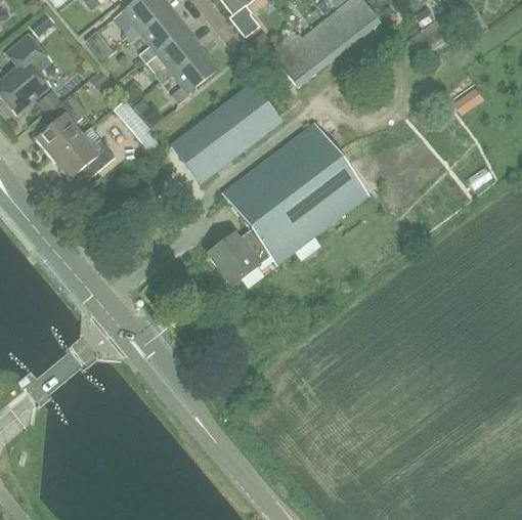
[(130,40),(171,7),(165,0),(137,0),(125,10),(136,25),(125,34),(130,40)]
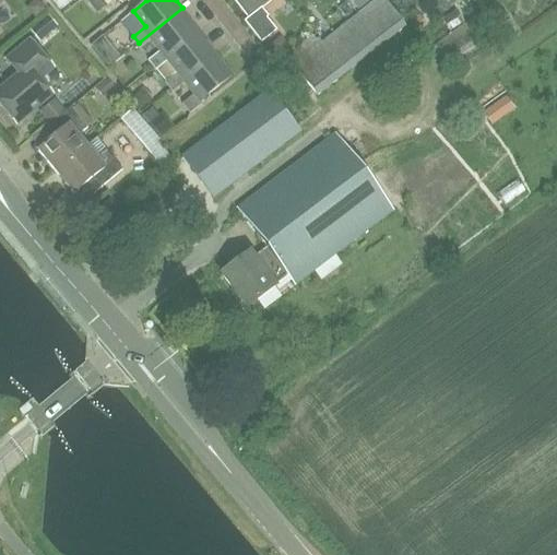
[(237,0),(249,15),(246,19),(263,39),(279,27),(269,15),(270,14),(264,6),(272,0),(237,0)]
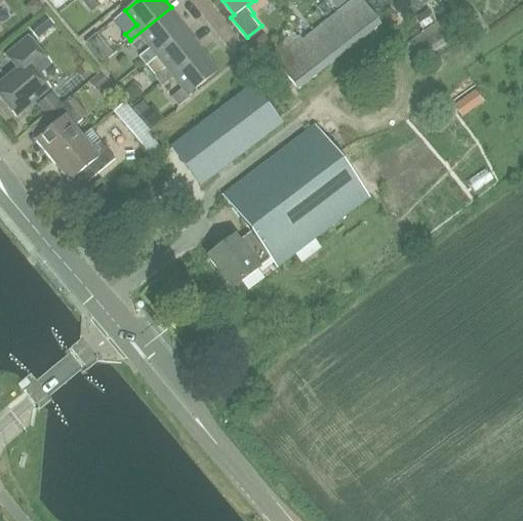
[(300,86),(383,22),(364,0),(351,0),(303,38),(295,29),(271,49),(300,86)]
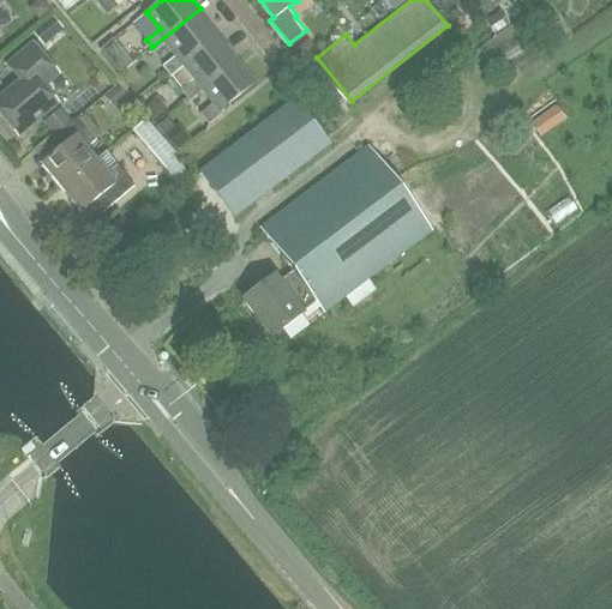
[(497,66),(558,23),(562,20),(546,0),(483,46),(497,66)]
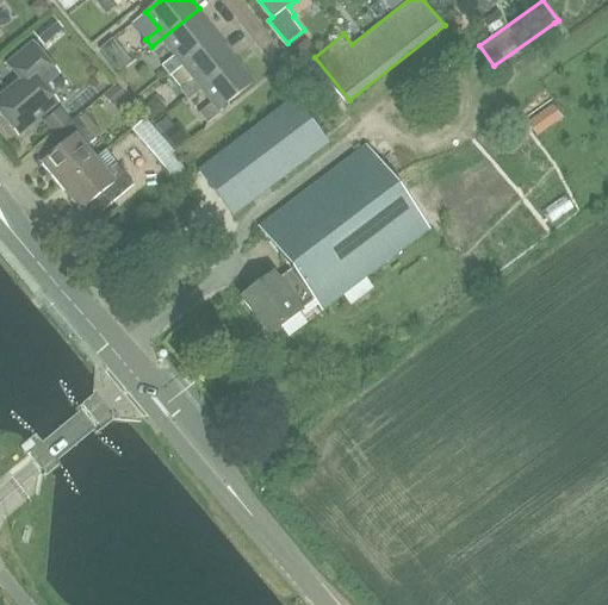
[(171,70),(218,32),(199,8),(152,47),(154,50),(167,39),(178,52),(165,62),(171,70)]
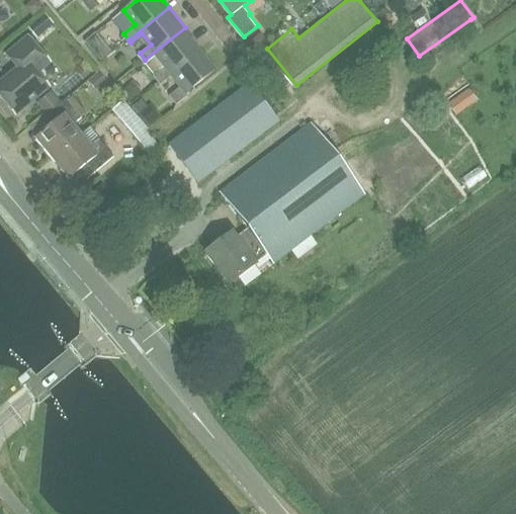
[(161,80),(201,48),(185,27),(145,60),(147,63),(158,54),(166,65),(155,73),(161,80)]
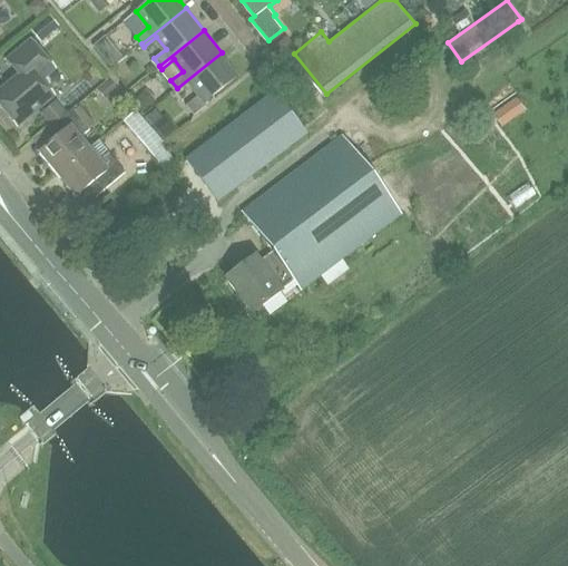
[(42,78),(56,67),(31,38),(8,58),(20,72),(0,89),(0,100),(19,124),(56,94),(42,78)]
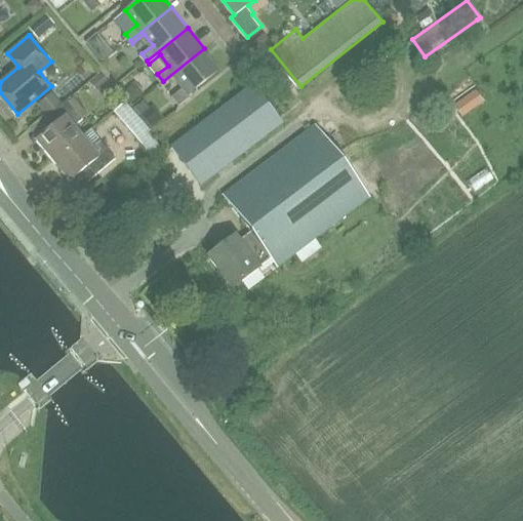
[(191,91),(220,69),(204,48),(163,81),(164,83),(175,74),(185,85),(173,94),(180,104),(193,94),(191,91)]
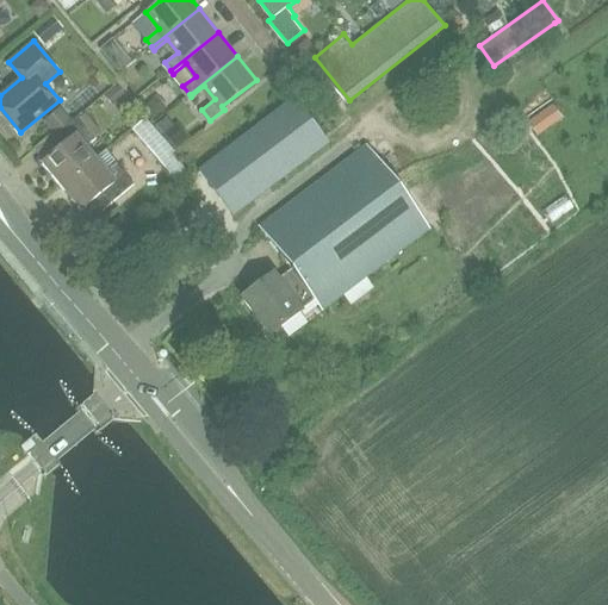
[(296,95),(219,154),(253,199),(330,141),(296,95)]
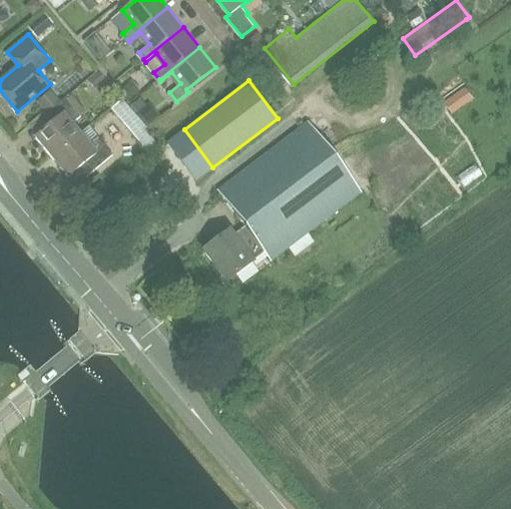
[(467,84),(445,99),(453,110),(475,96),(467,84)]
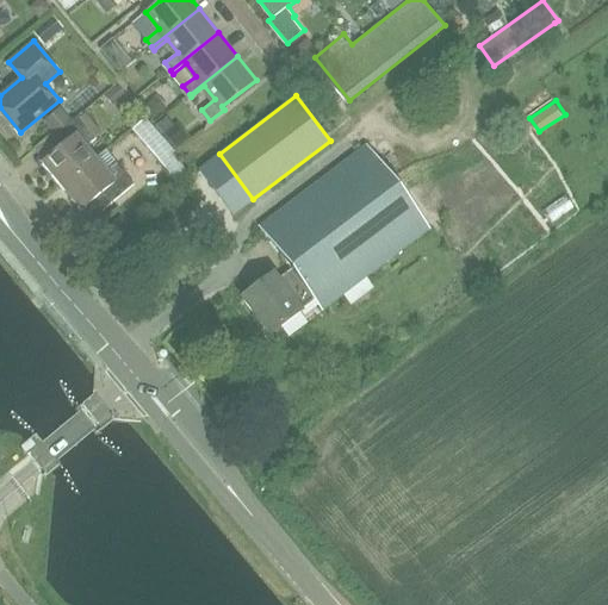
[(87,144),(98,135),(79,112),(56,131),(66,143),(45,161),(64,184),(97,156),(87,144)]
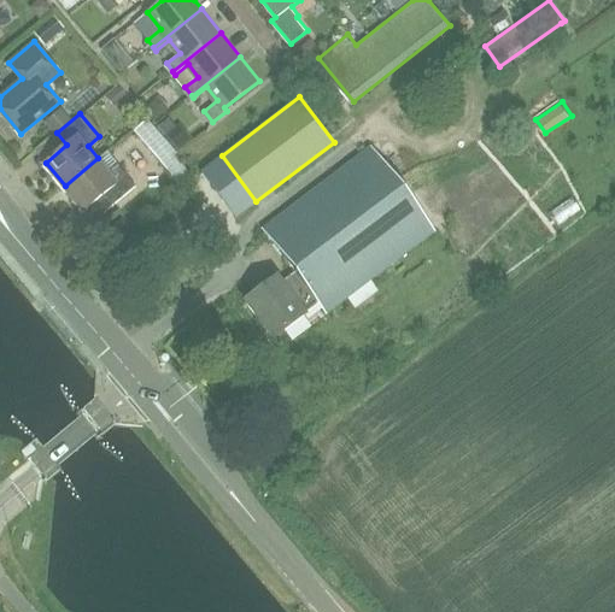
[(328,311),(438,229),(374,143),(264,225),(297,270),(282,282),(277,275),(246,299),(274,336),(306,312),(305,311),(320,300),(328,311)]
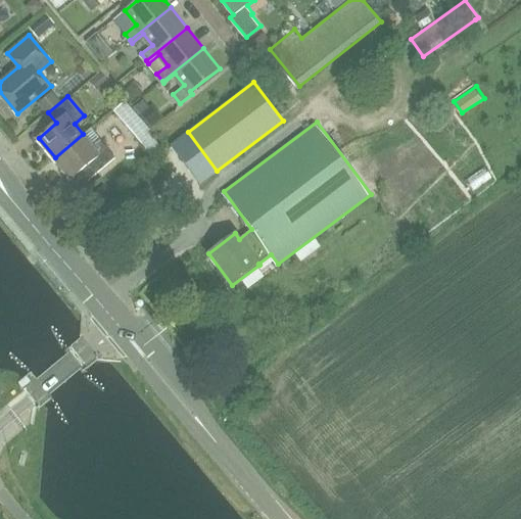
[(117,156),(93,127),(84,134),(83,134),(55,157),(72,178),(91,161),(99,172),(117,156)]
